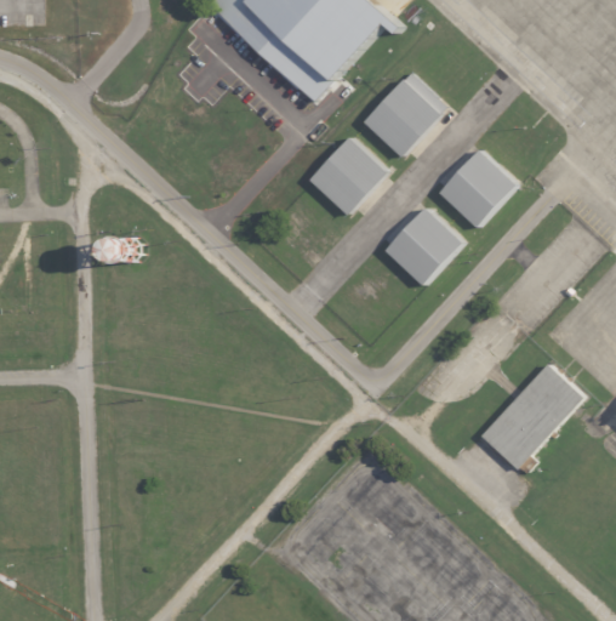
[(315,102),(387,23),(398,34),(408,23),(381,0),(215,0),(209,7),(315,102)]
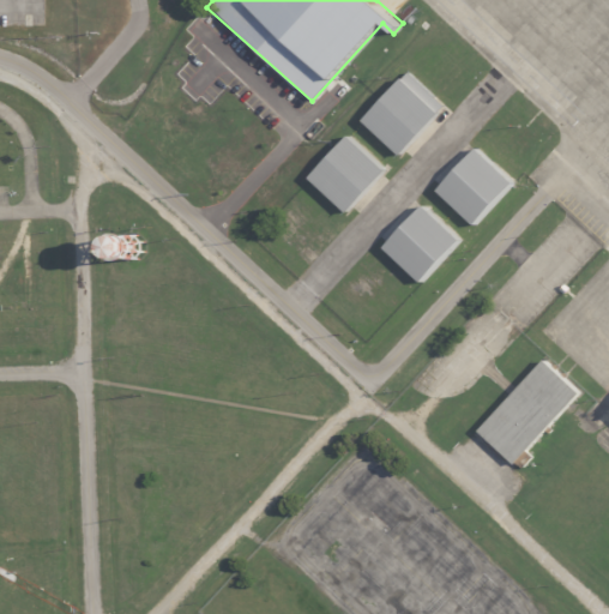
[(359,121),(395,155),(439,106),(402,71),(359,121)]
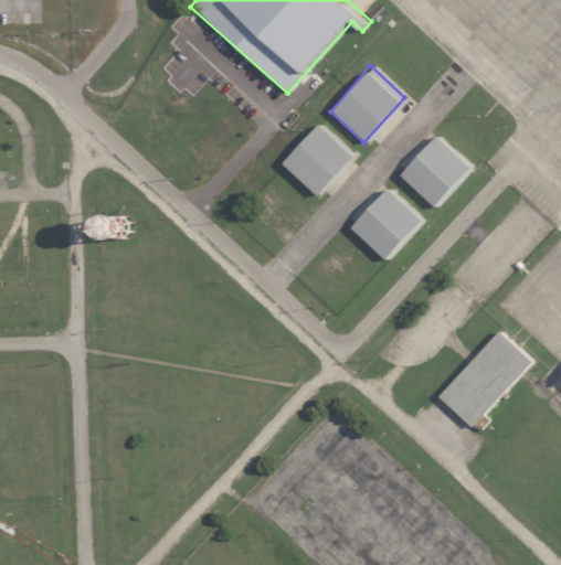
[(281,163),(315,195),(351,157),(317,125),(281,163)]
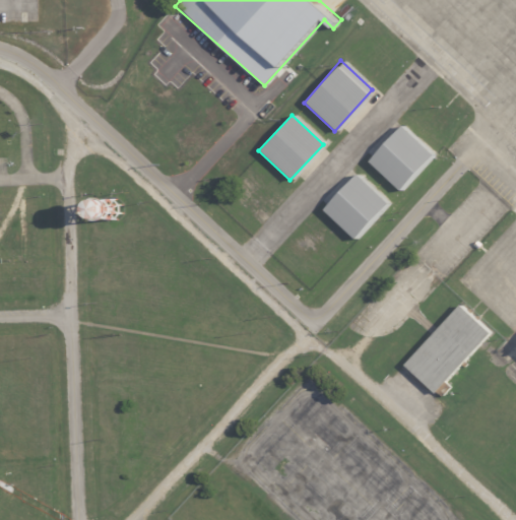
[(366,161),(397,190),(431,154),(399,125),(366,161)]
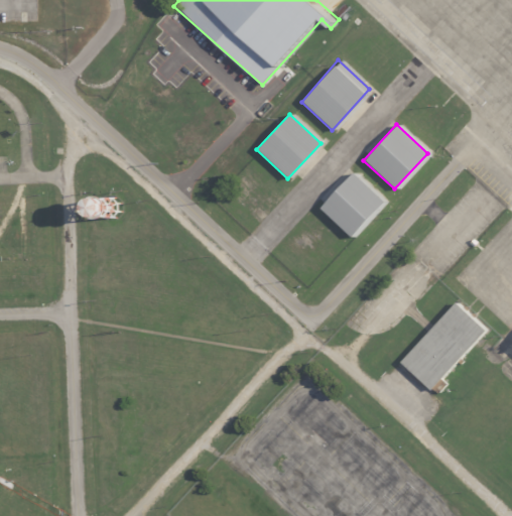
[(318,210),(350,238),(384,201),(353,172),(318,210)]
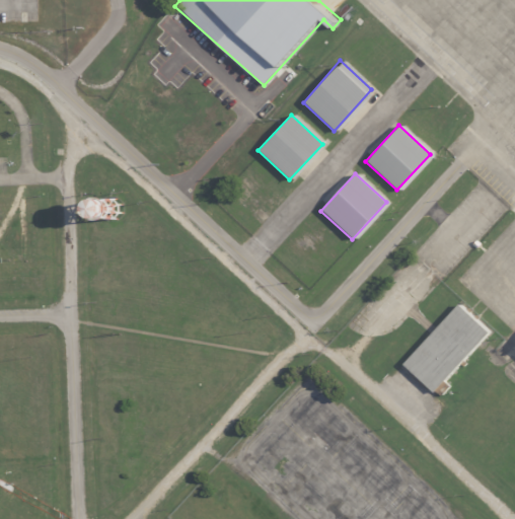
[(456,305),(487,334),(442,381),(447,386),(439,394),(434,389),(431,393),(400,365),(456,305)]
